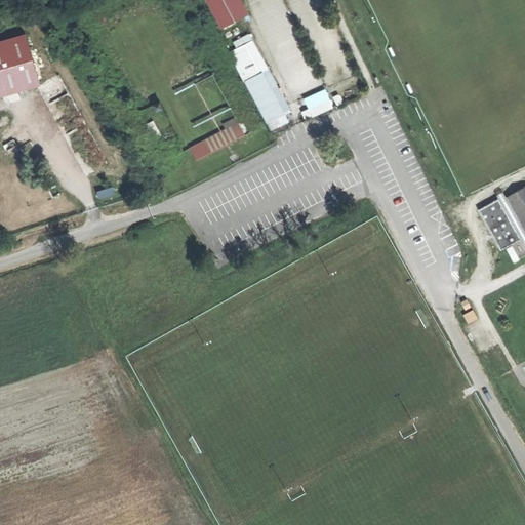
[(247,13),(240,0),(204,0),(219,28),(247,13)]
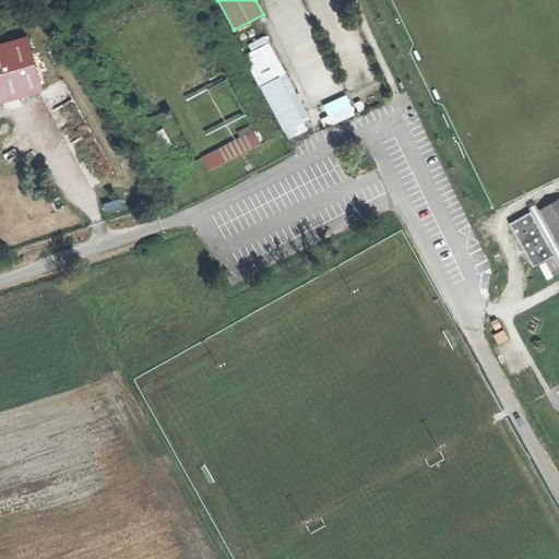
[(34,34),(0,43),(0,103),(48,91),(34,34)]
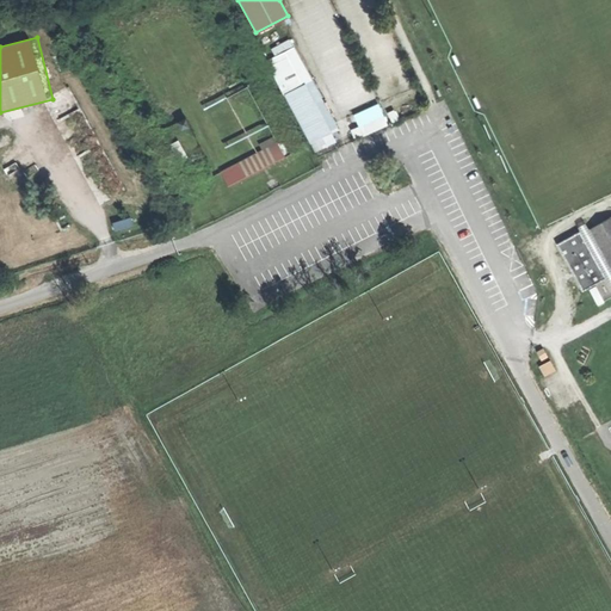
[(295,48),(285,53),(303,87),(329,135),(338,129),(295,48)]
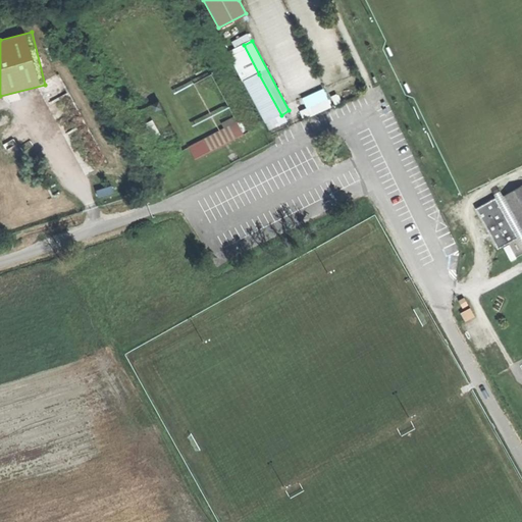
[(229,53),(245,82),(259,74),(244,45),(229,53)]
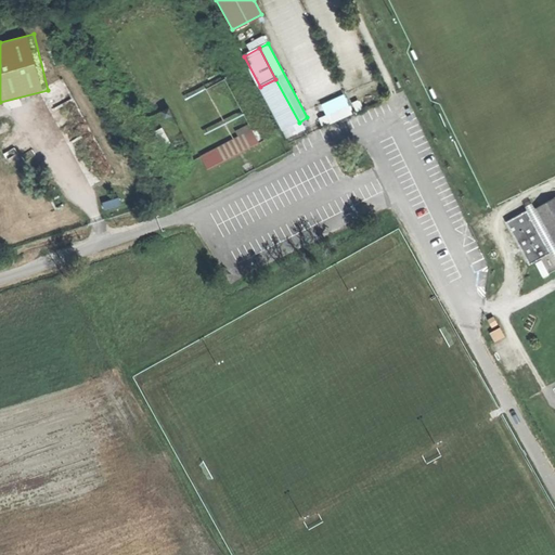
[(260,87),(287,138),(302,129),(299,123),(275,79),(260,87)]
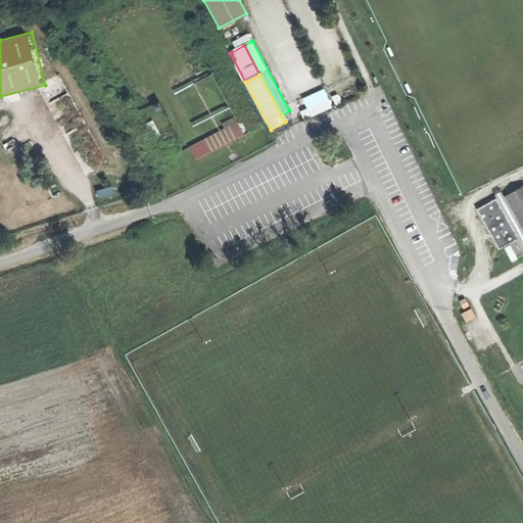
[(225,125),(237,122),(236,116),(224,120),(225,125)]
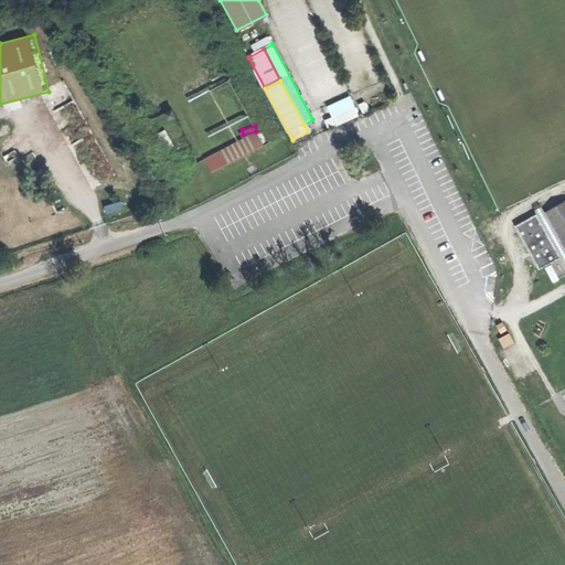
[(264,132),(258,135),(264,147),(269,144),(264,132)]
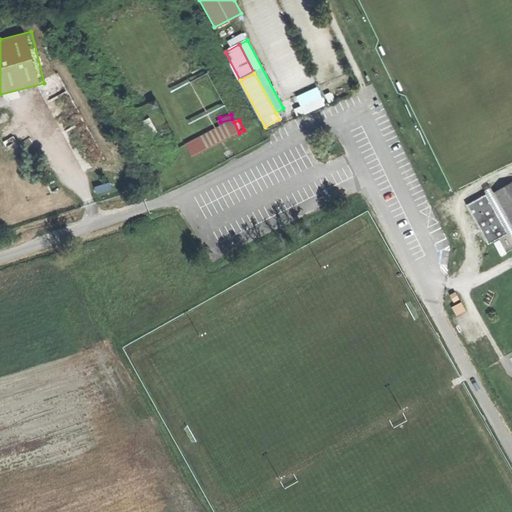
[(234,122),(233,121),(200,137),(206,149),(239,133),(234,122)]
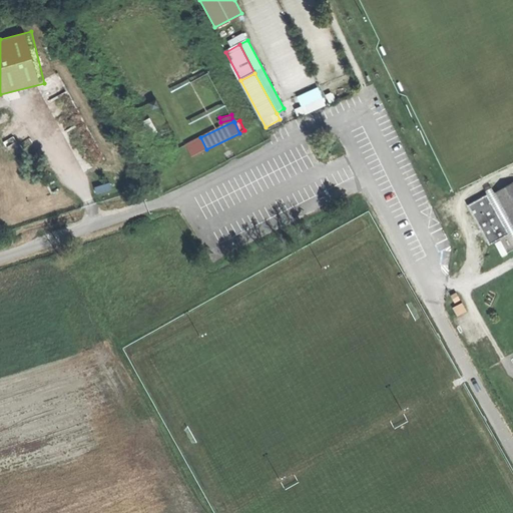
[(186,144),(192,157),(206,149),(200,137),(186,144)]
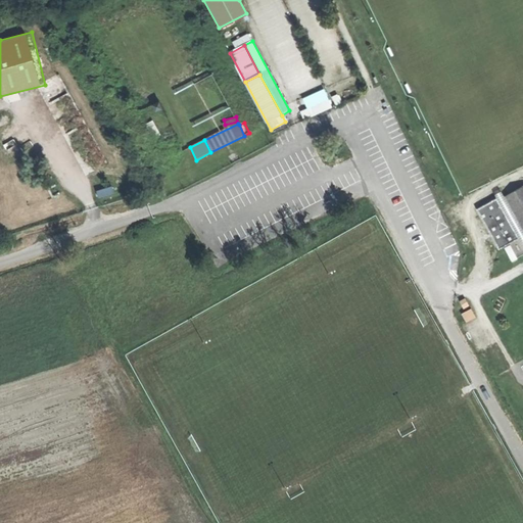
[(522,187),(507,195),(509,198),(522,226),(522,187)]
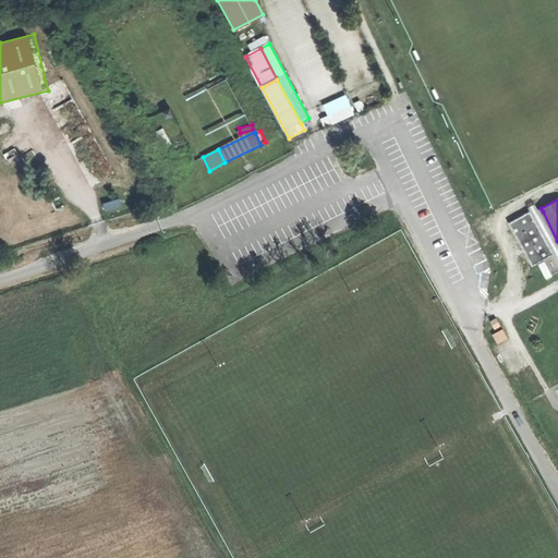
[(532,210),(535,216),(543,211),(541,208),(537,203),(530,206),(532,210)]
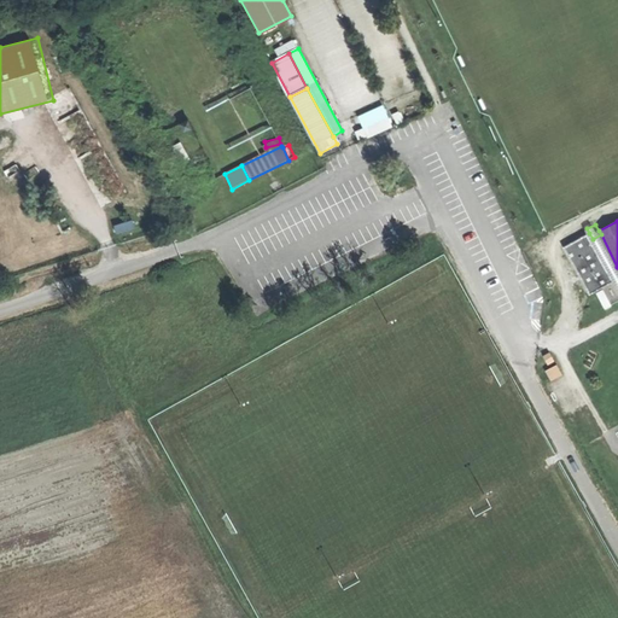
[(592,295),(614,283),(593,239),(589,233),(566,245),(592,295)]
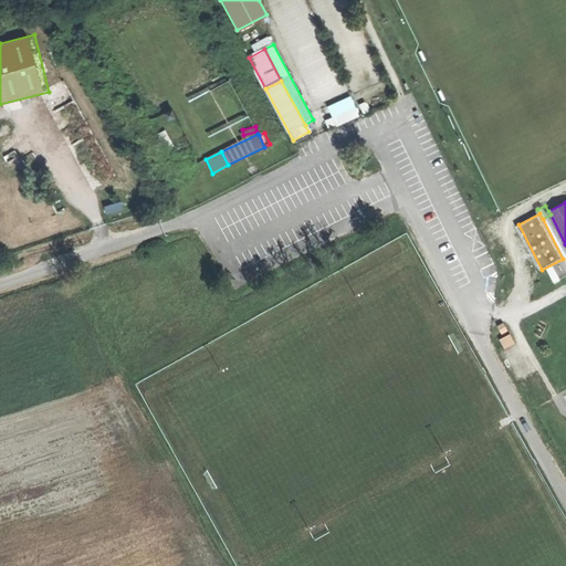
[(563,259),(565,257),(565,244),(551,215),(543,219),(563,259)]
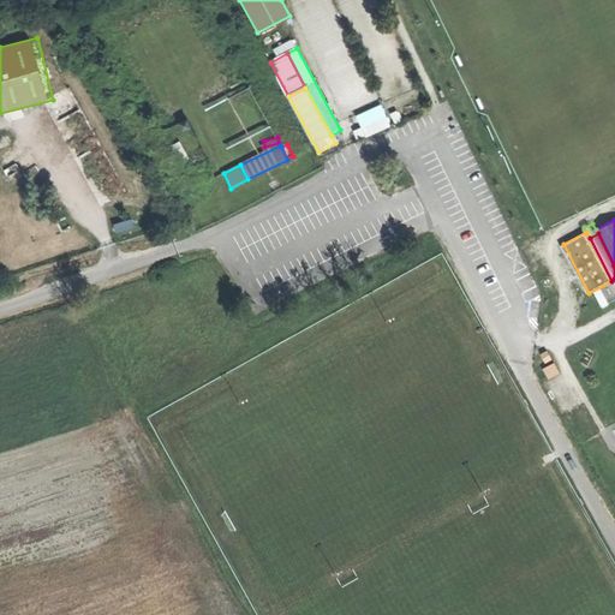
[(556,362),(548,368),(553,376),(562,370),(556,362)]
